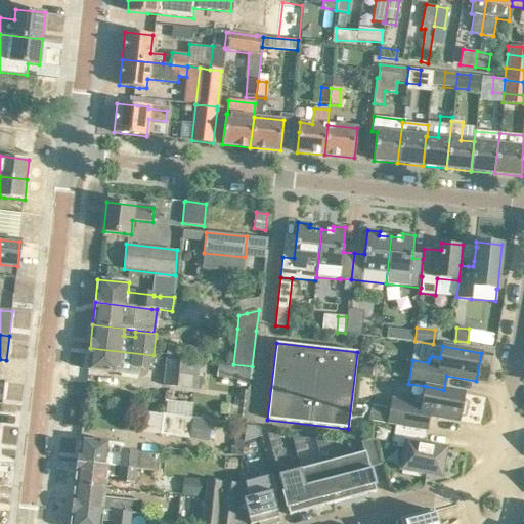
[(154,355),(90,348),(87,369),(140,376),(141,368),(151,369),(154,355)]
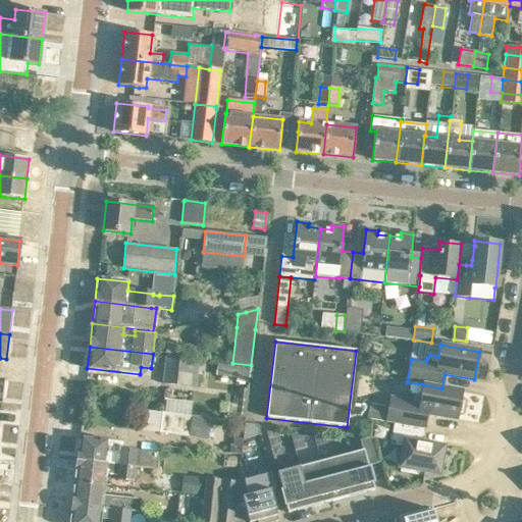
[(162,384),(189,386),(192,361),(165,358),(162,384)]
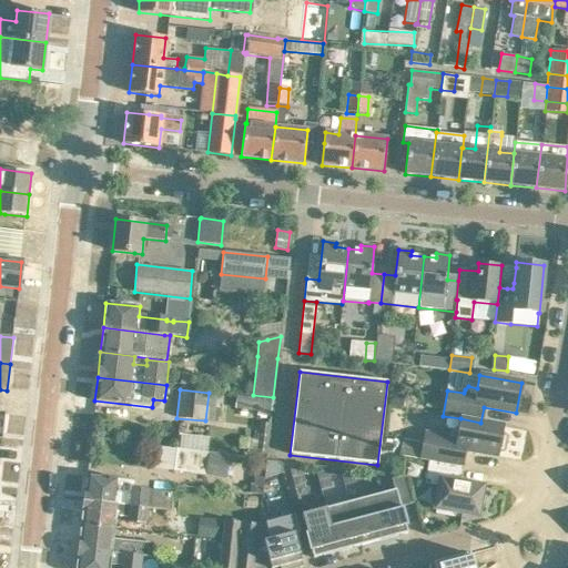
[(393,389),(391,405),(402,406),(404,391),(393,389)]
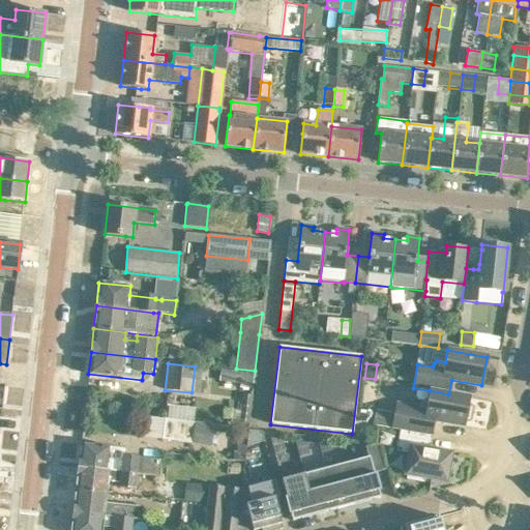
[(236,369),(221,366),(219,381),(254,384),(255,371),(236,369)]
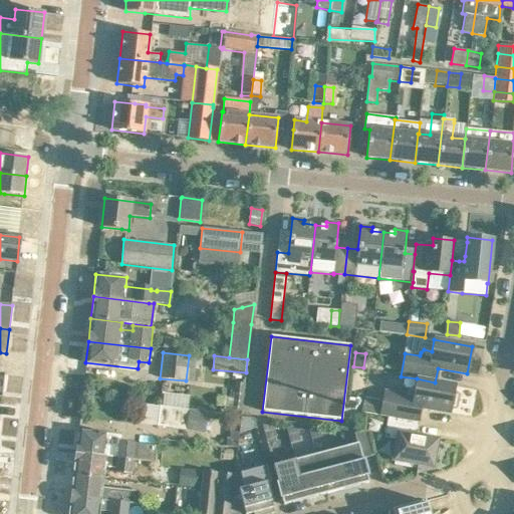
[(380,417),(388,418),(418,423),(421,408),(450,414),(451,407),(455,406),(457,396),(453,393),(455,386),(435,382),(417,378),(415,390),(410,389),(407,392),(406,396),(384,392),(380,417)]
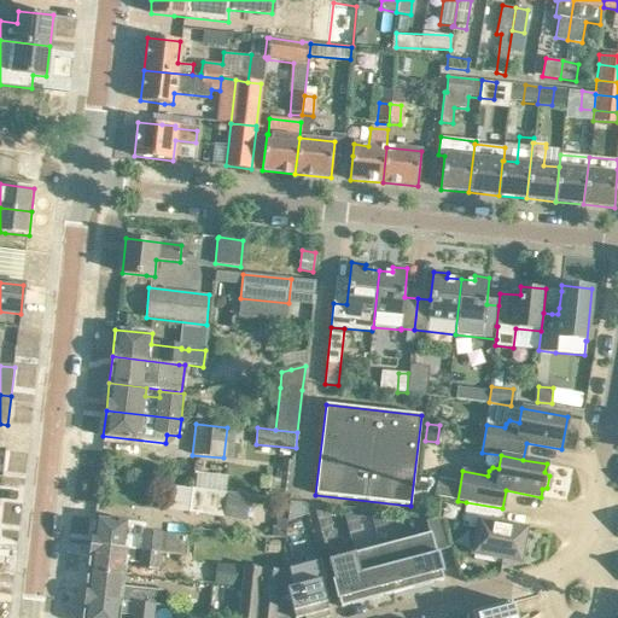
[(250,495),(196,488),(191,488),(188,512),(245,522),(250,495)]
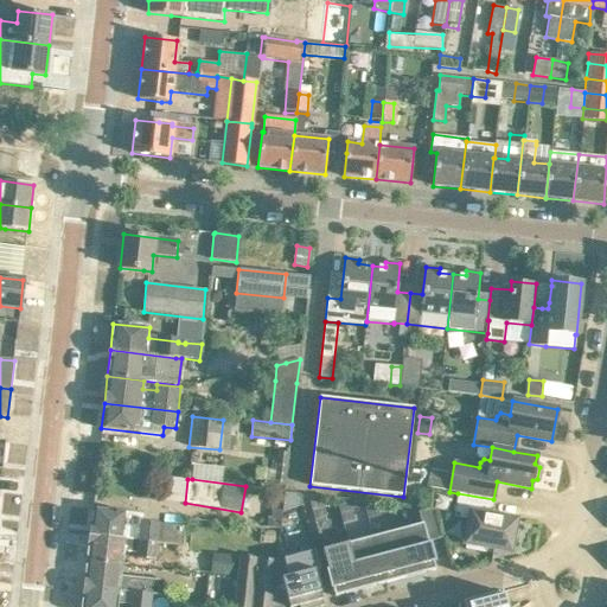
[(282,511),(285,493),(285,492),(272,491),(267,528),(280,529),(282,511)]
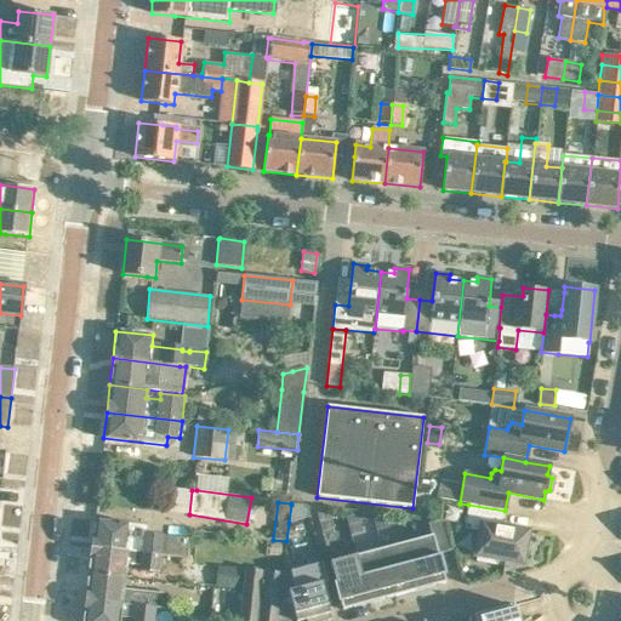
[(307,506),(291,505),(289,523),(309,517),(307,506)]
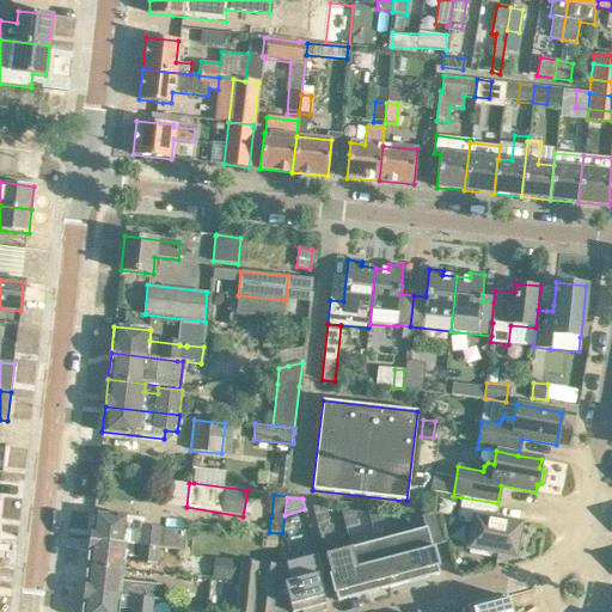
[(497,503),(461,497),(458,521),(472,524),(467,549),(470,549),(469,554),(489,557),(489,552),(514,557),(519,532),(518,531),(518,532),(513,530),(513,528),(512,524),(513,524),(513,522),(496,520),(499,505),(497,503)]
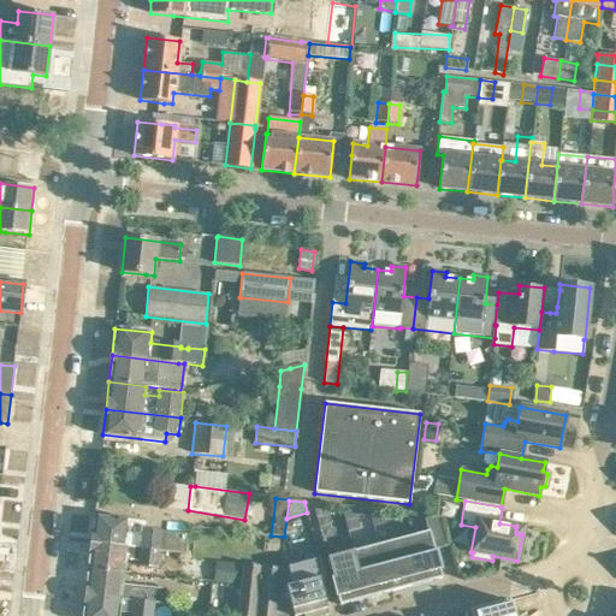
[(368,509),(373,527),(385,523),(383,511),(368,509)]
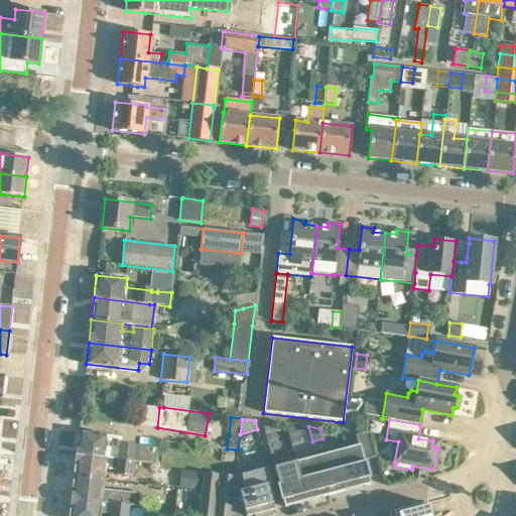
[(263,427),(267,441),(277,439),(274,428),(263,427)]
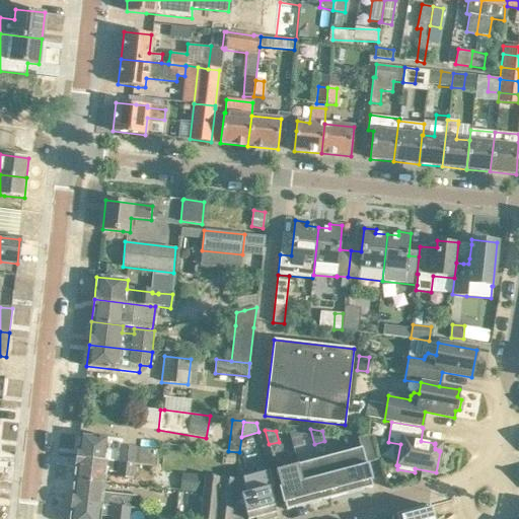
[(300,434),(289,433),(293,447),(303,445),(300,434)]
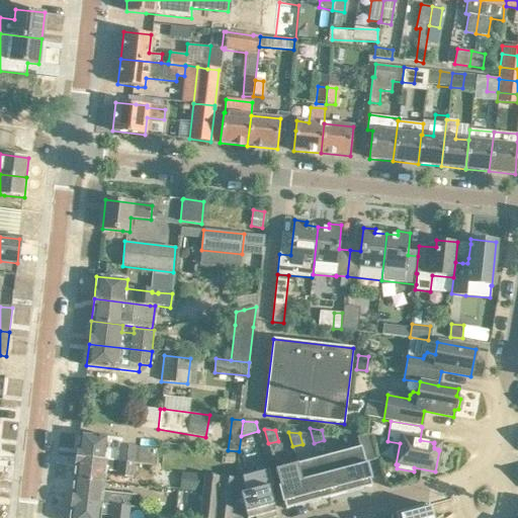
[(359,447),(339,452),(349,492),(371,487),(370,481),(371,480),(367,463),(365,464),(365,462),(377,459),(370,435),(356,433),(359,447)]
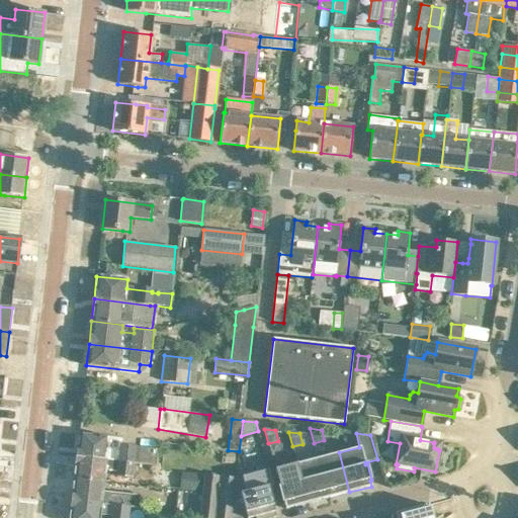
[(79,434),(76,457),(132,463),(155,464),(157,449),(120,446),(121,439),(79,434)]
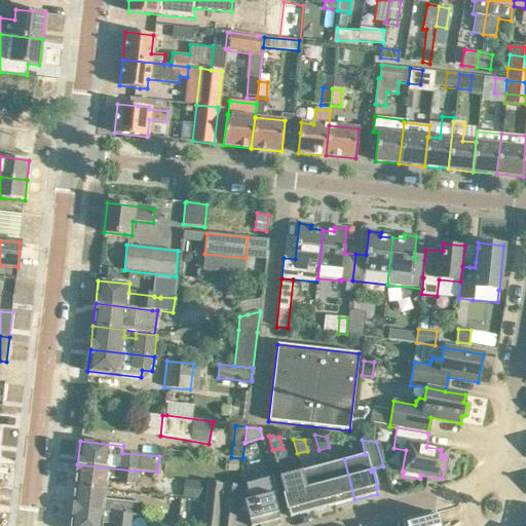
[(344,459),(323,465),(334,505),(354,499),(344,459)]
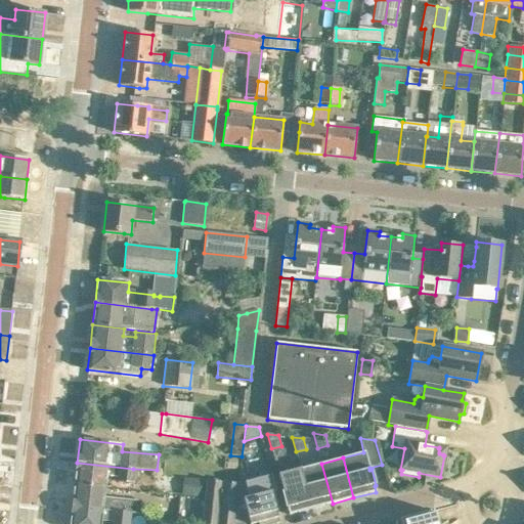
[(77,463),(75,485),(104,488),(105,476),(118,477),(118,483),(132,485),(133,469),(77,463)]
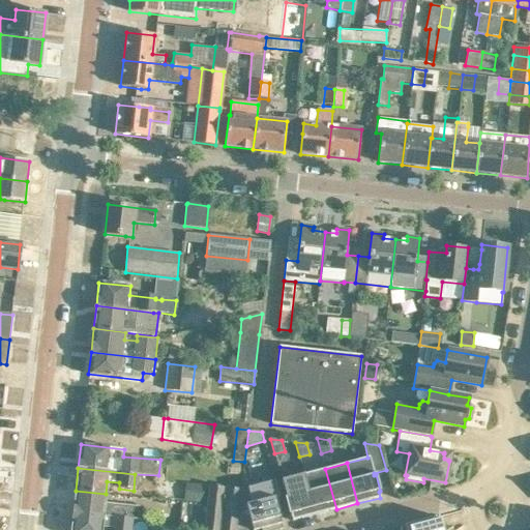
[(325,469),(303,475),(315,516),(336,509),(325,469)]
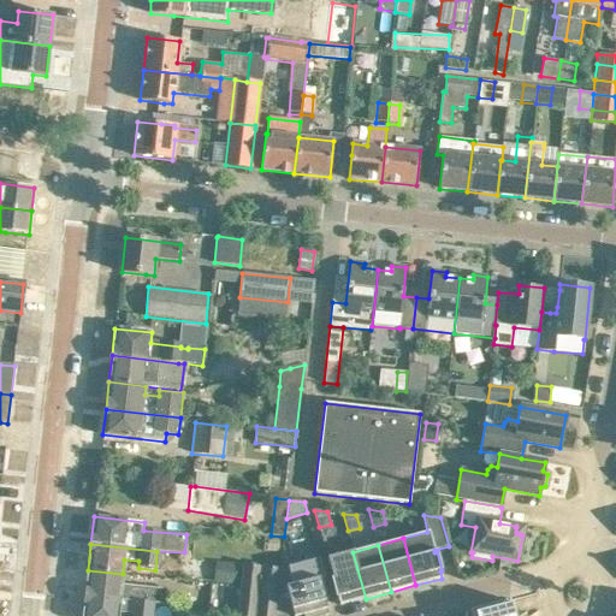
[(366,599),(353,552),(327,558),(332,579),(331,579),(336,599),(337,598),(339,605),(366,599)]
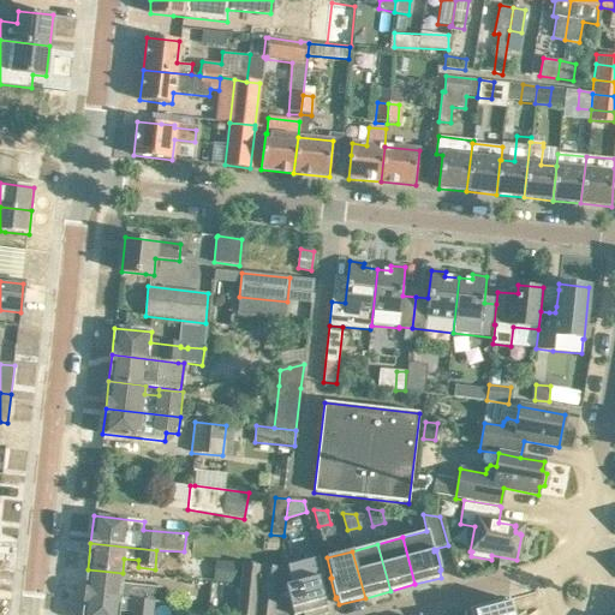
[(287,568),(280,571),(275,614),(292,610),(292,614),(298,614),(303,614),(322,614),(328,614),(318,579),(324,578),(318,559),(287,567),(287,568)]
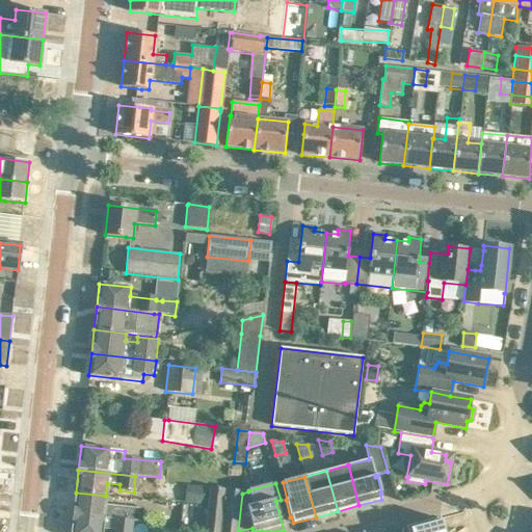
[(220,531),(223,509),(225,489),(209,487),(207,507),(204,531),(220,531)]
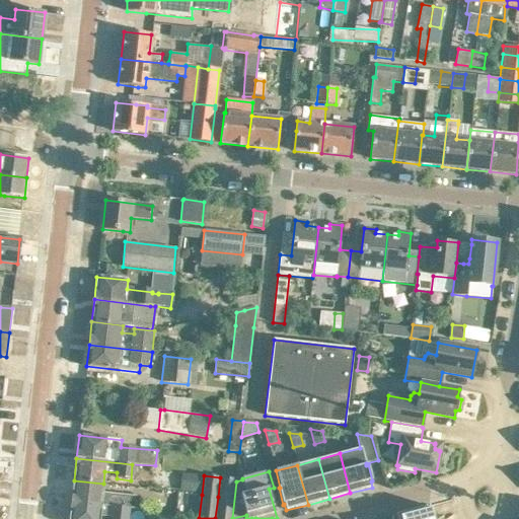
[(218,497),(215,518),(231,518),(232,518),(236,482),(236,479),(220,477),(218,497)]
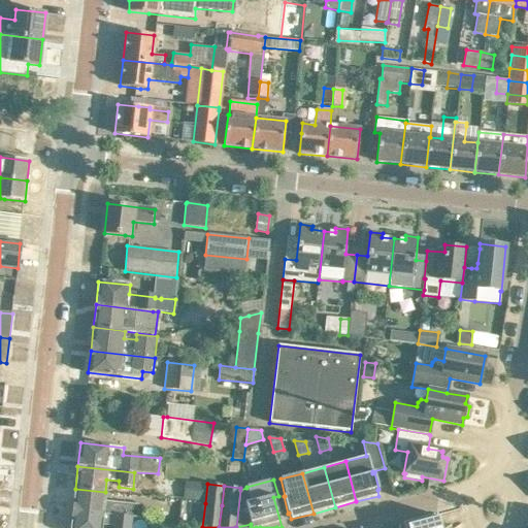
[(75,489),(72,512),(130,518),(130,517),(141,518),(143,505),(104,500),(105,492),(75,489)]
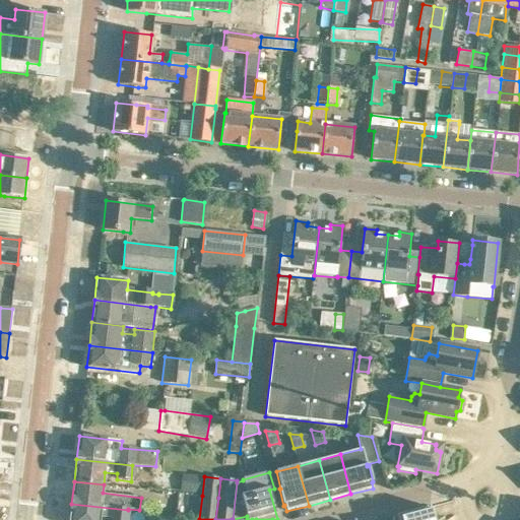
[(126,519),(128,510),(71,504),(69,519),(100,519),(101,517),(113,518),(112,519),(126,519)]
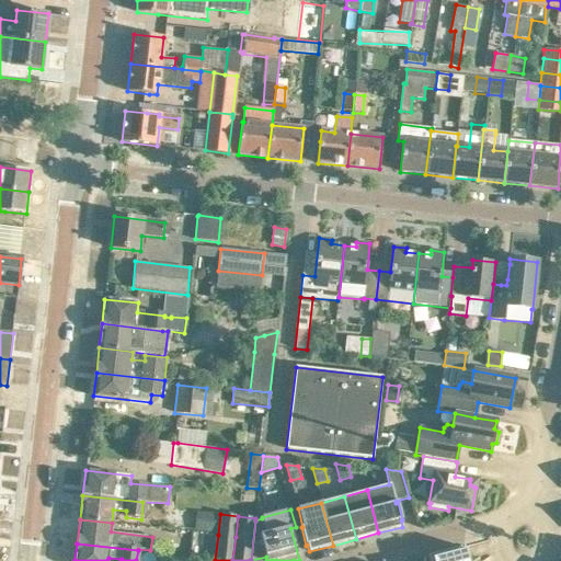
[(427,557),(428,560),(466,560),(464,547),(427,557)]
